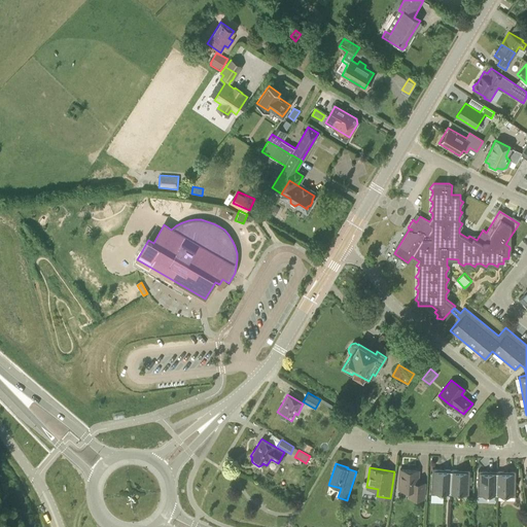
[(449,494),(451,468),(432,467),(430,493),(449,494)]
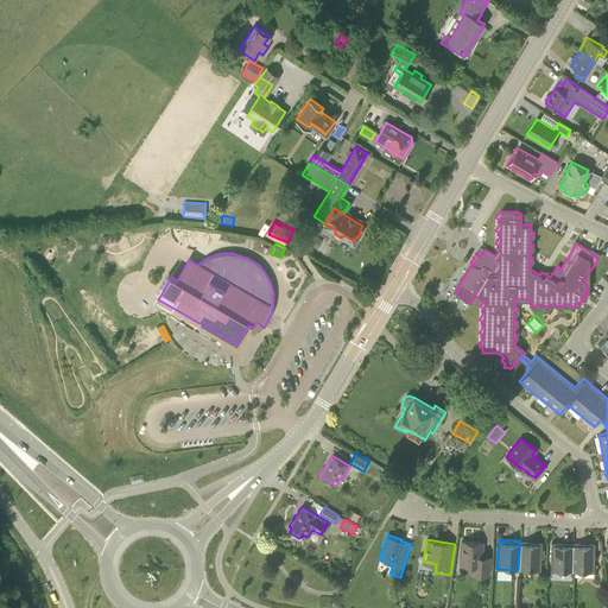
[(488,575),(489,557),(482,556),(482,543),(461,540),(460,563),(473,564),(472,574),(488,575)]
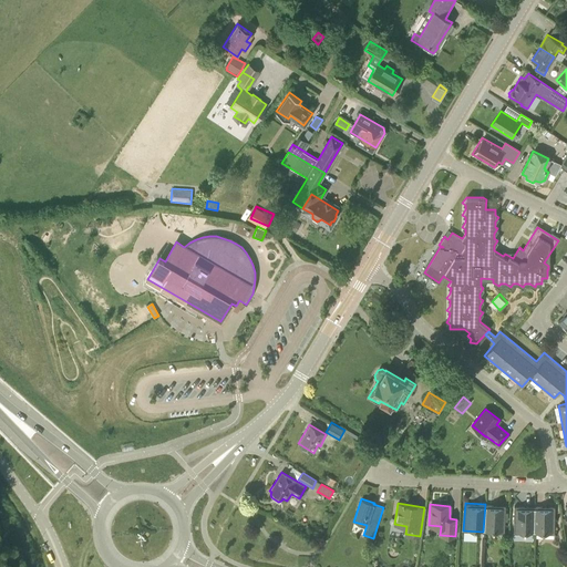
[(485,504),(483,532),(504,533),(505,519),(507,521),(507,512),(505,512),(505,505),(485,504)]
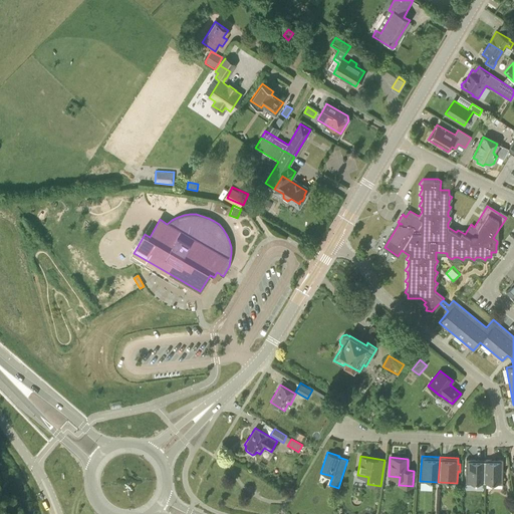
[(484,484),(484,459),(466,459),(465,483),(484,484)]
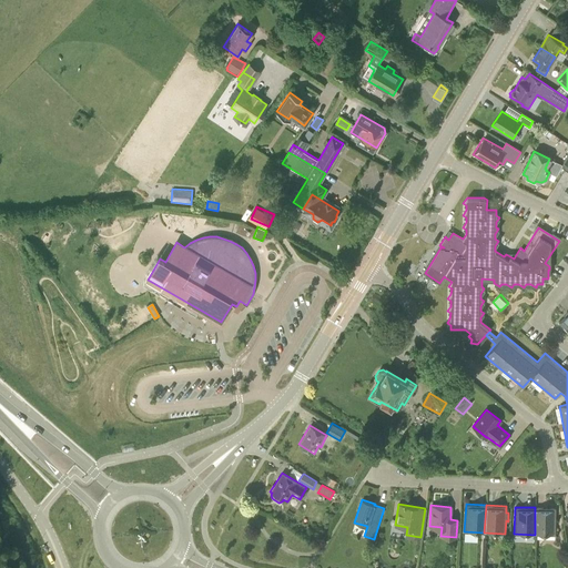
[(535,507),(535,535),(555,535),(555,507),(535,507)]
